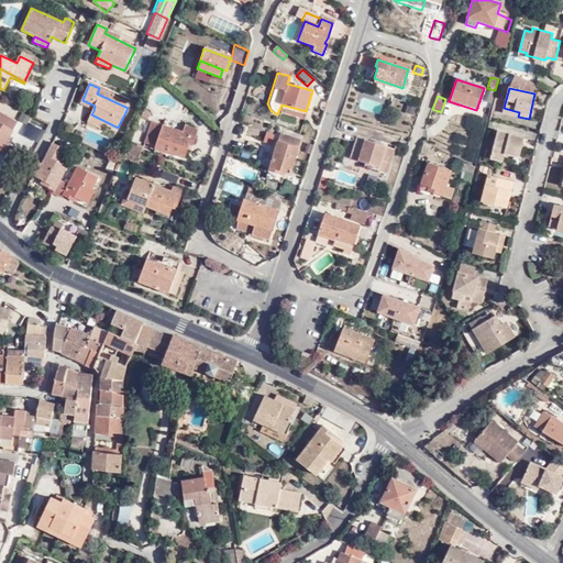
[(95,106),(83,100),(80,105),(94,111),(95,106)]
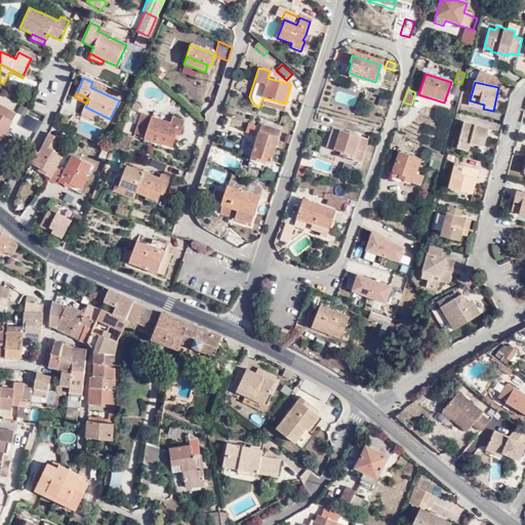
[(459,103),(469,106),(470,101),(471,96),(461,94),(459,103)]
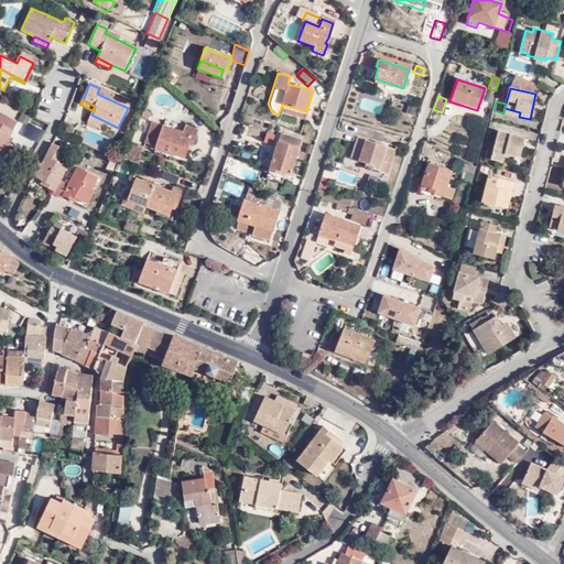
[(414,116),(416,109),(409,106),(407,112),(414,116)]
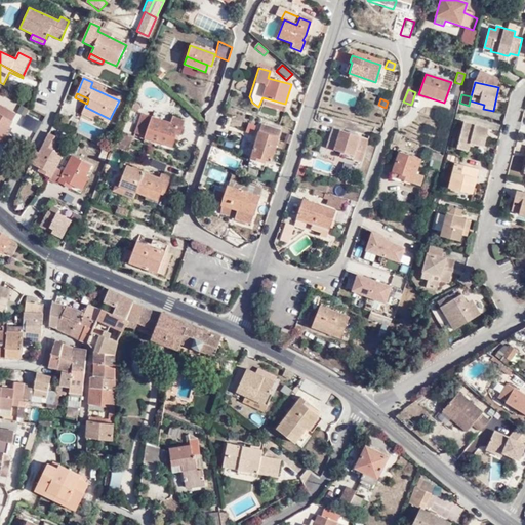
[(134,103),(132,110),(136,111),(142,109),(138,104),(134,103)]
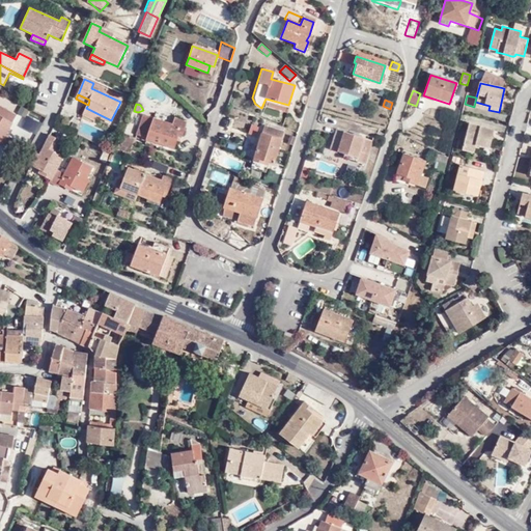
[(11,122),(16,115),(0,107),(0,145),(5,149),(11,139),(6,136),(12,123),(11,122)]
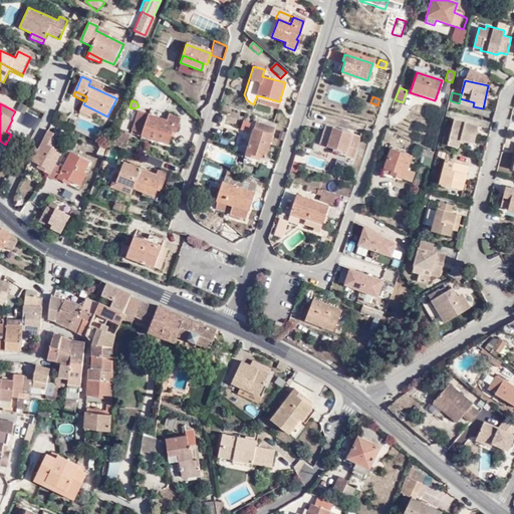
[(106,119),(107,116),(83,104),(81,108),(93,113),(106,119)]
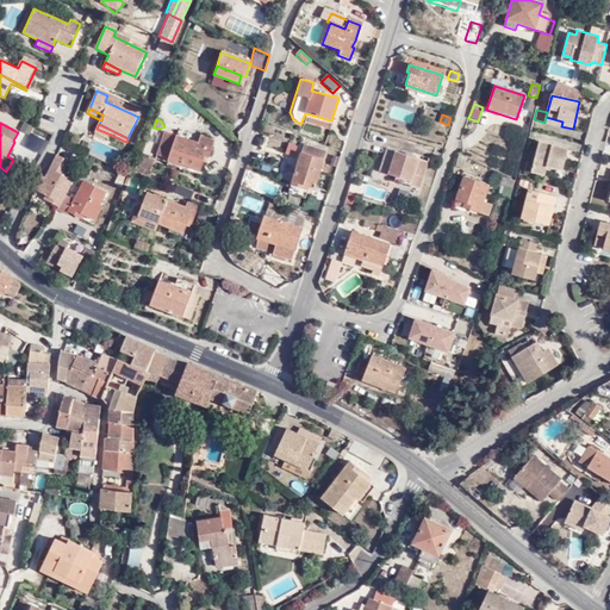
[(110,141),(111,135),(97,129),(94,134),(110,141)]
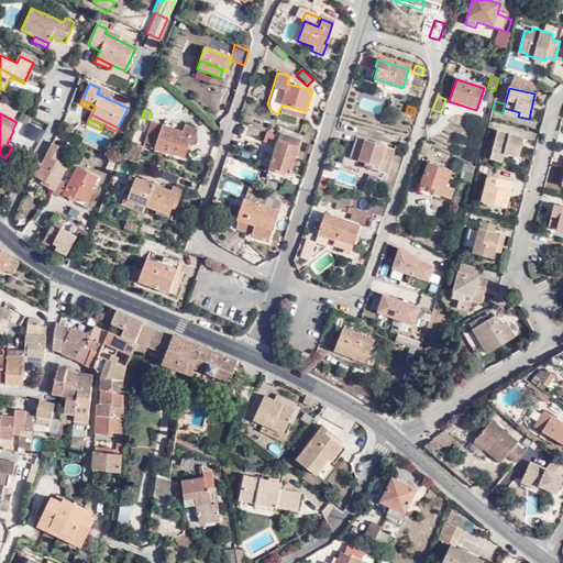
[(183,158),(186,150),(187,145),(191,146),(196,131),(184,128),(181,134),(150,122),(142,144),(183,158)]
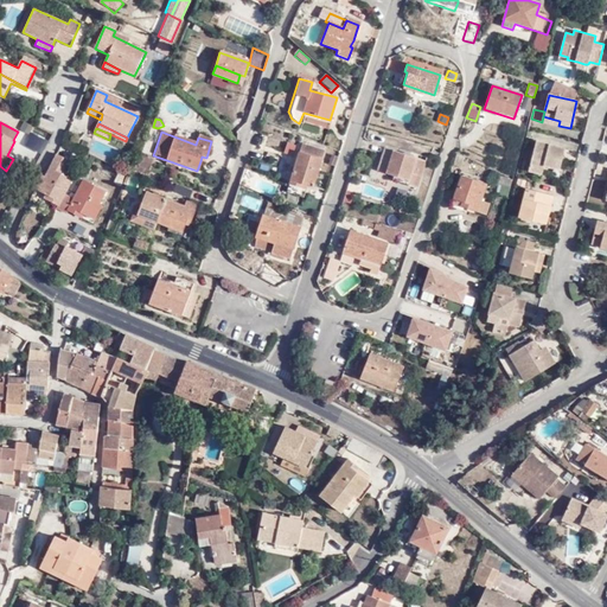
[(311,191),(324,151),(301,144),(288,184),(289,184),(307,190),(311,191)]
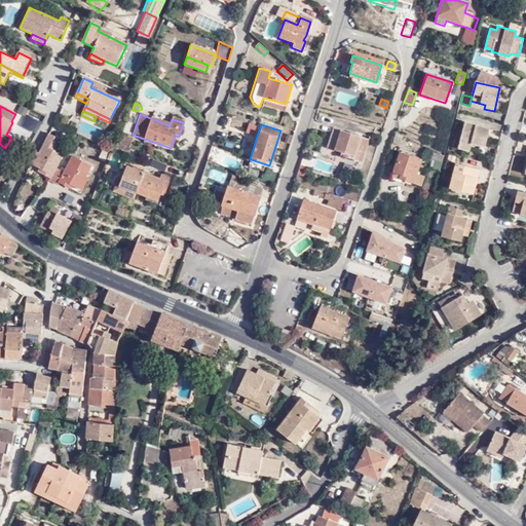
[(489,128),(476,124),(474,129),(463,127),(458,147),(470,150),(472,143),(485,147),(489,128)]
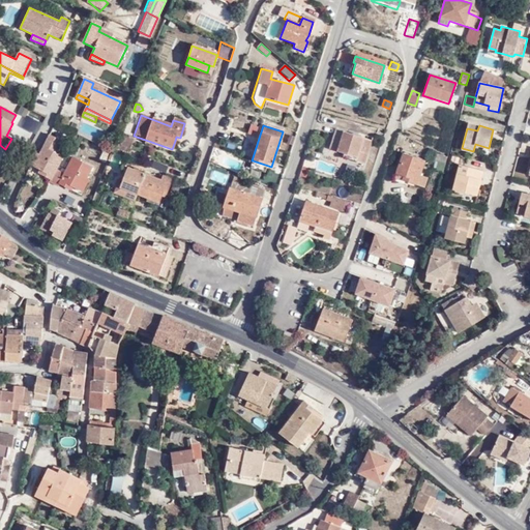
[(335,150),(343,131),(334,128),(328,148),(335,150)]
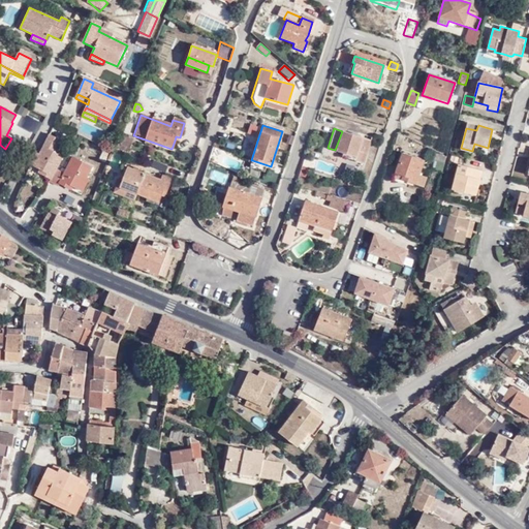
[(369,141),(342,131),(335,150),(342,153),(347,154),(345,158),(361,163),(369,141)]
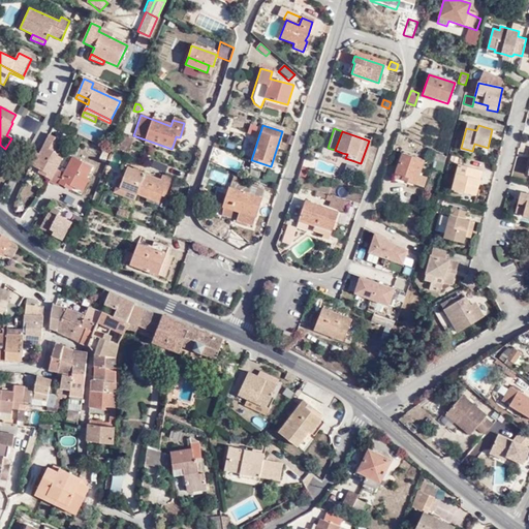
[(55,153),(61,141),(51,134),(38,158),(35,157),(30,165),(39,172),(38,174),(50,180),(49,183),(57,187),(59,185),(71,192),(72,190),(82,194),(88,182),(86,181),(93,168),(73,158),(65,174),(57,168),(63,157),(55,153)]
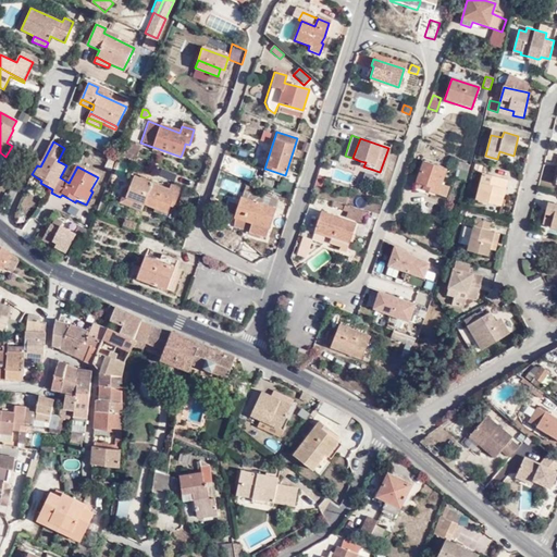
[(138,155),(139,152),(140,146),(128,143),(126,150),(138,155)]
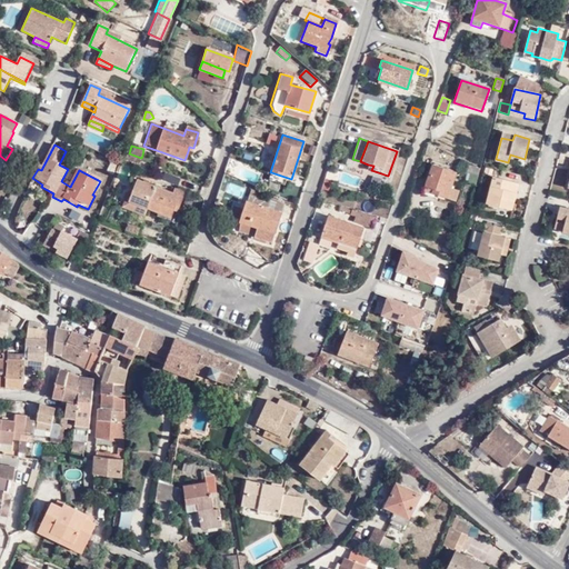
[(107,171),(113,175),(118,163),(112,160),(107,171)]
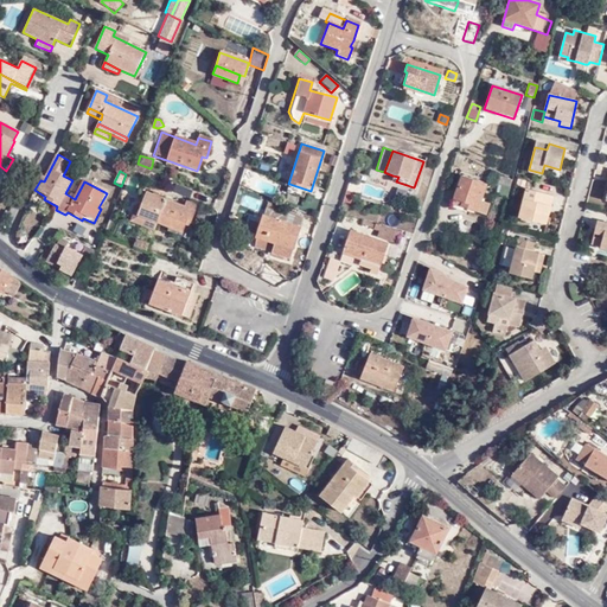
[(483,195),(486,185),(461,177),(451,208),(459,211),(461,206),(484,215),(490,198),(483,195)]
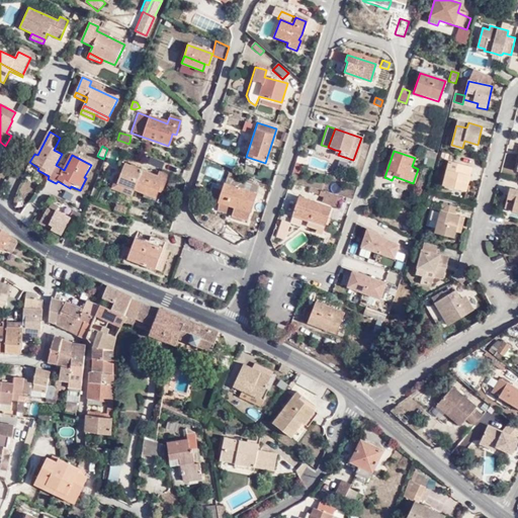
[(306,165),(309,157),(298,153),(295,162),(306,165)]
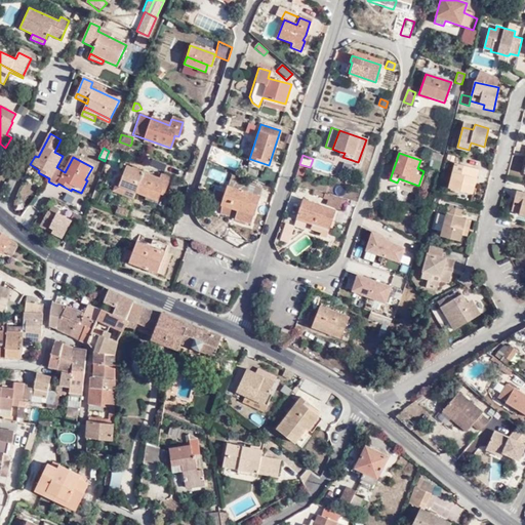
[(266,164),(250,159),(248,166),(264,170),(266,164)]
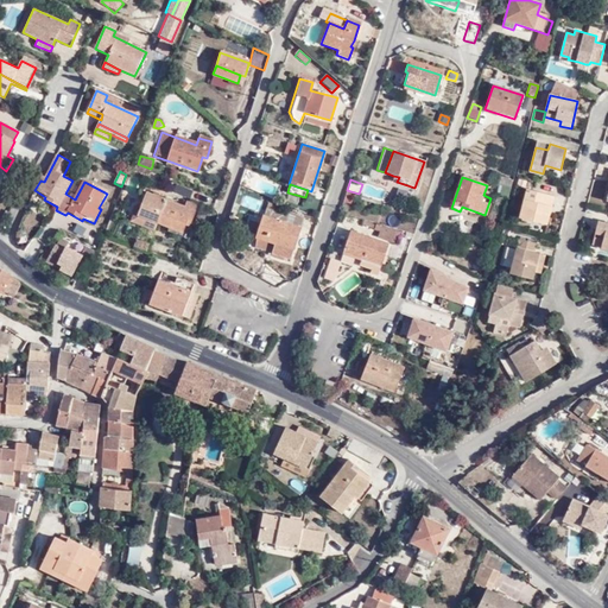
[(520,217),(542,223),(545,210),(550,213),(553,196),(527,189),(520,217)]
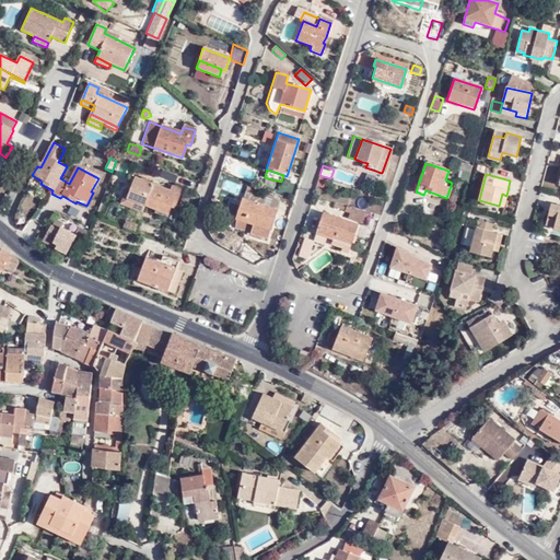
[(144,206),(149,207),(158,186),(135,177),(128,194),(126,198),(144,206)]
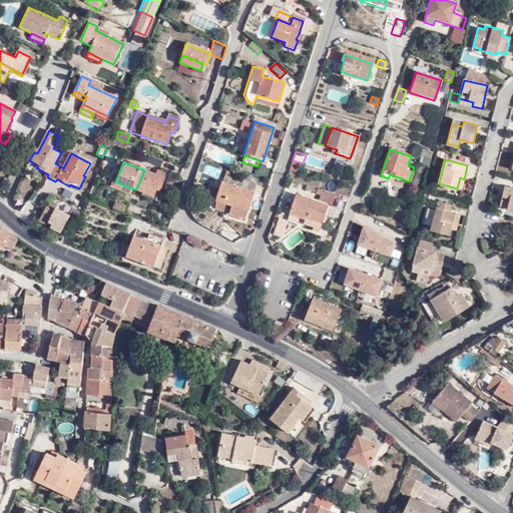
[(214,178),(217,170),(210,167),(208,176),(214,178)]
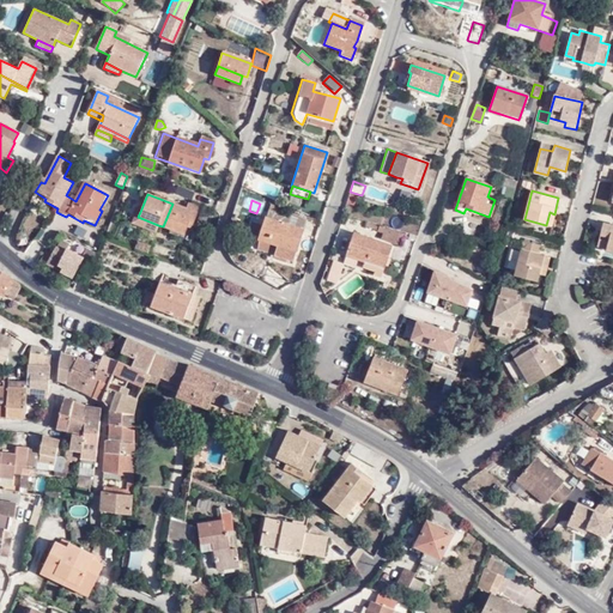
[(173,204),(163,226),(183,235),(187,226),(189,220),(193,223),(199,207),(188,202),(186,208),(173,204)]
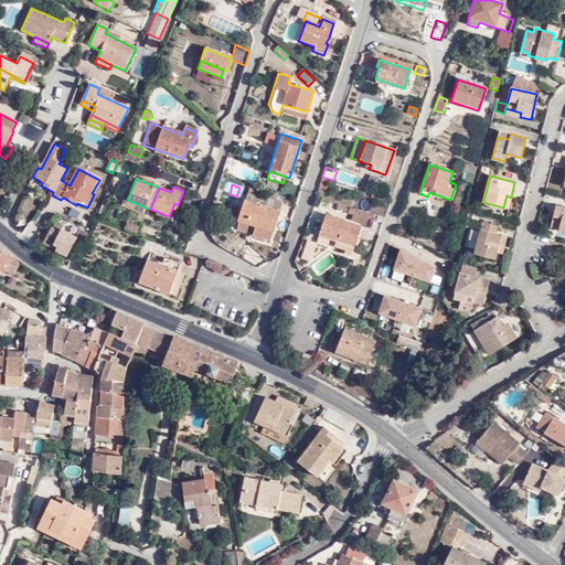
[(248,189),(244,201),(278,212),(281,203),(248,189)]
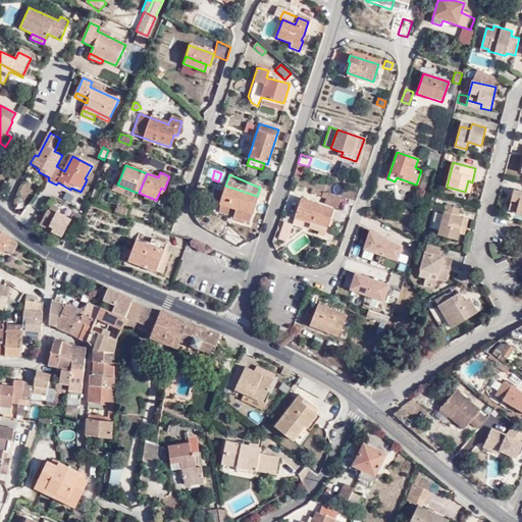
[(132,197),(135,192),(117,185),(119,180),(116,179),(112,190),(132,197)]
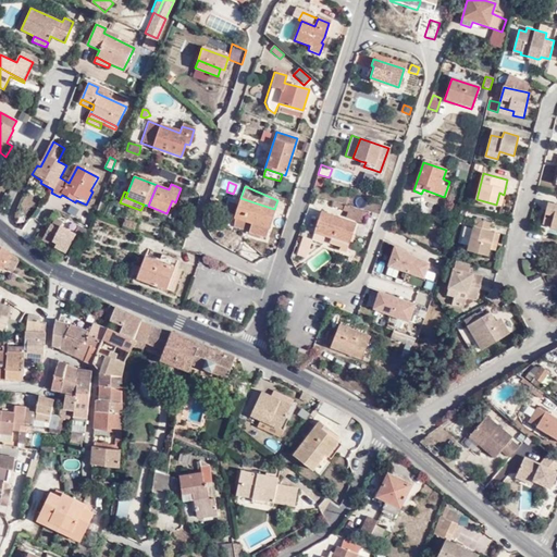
[(240,198),(234,218),(251,223),(248,232),(259,235),(258,239),(264,240),(274,209),(240,198)]
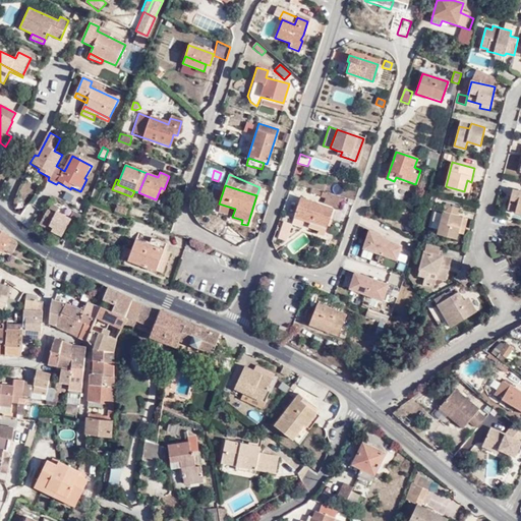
[(520,191),(520,192),(512,190),(506,210),(515,212),(515,213),(520,215),(520,191)]
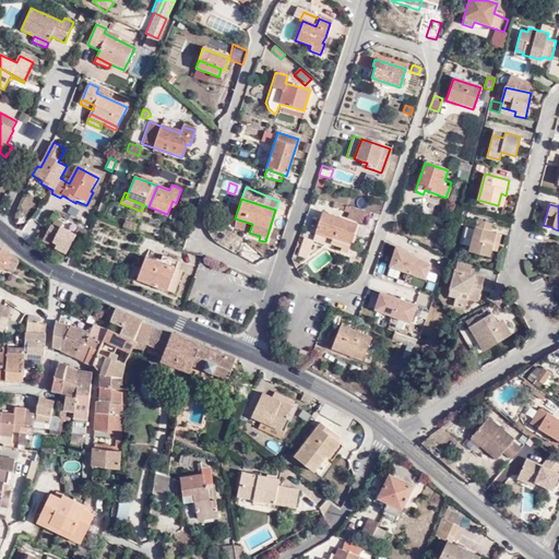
[(364,223),(367,214),(345,206),(344,211),(348,212),(346,217),(364,223)]
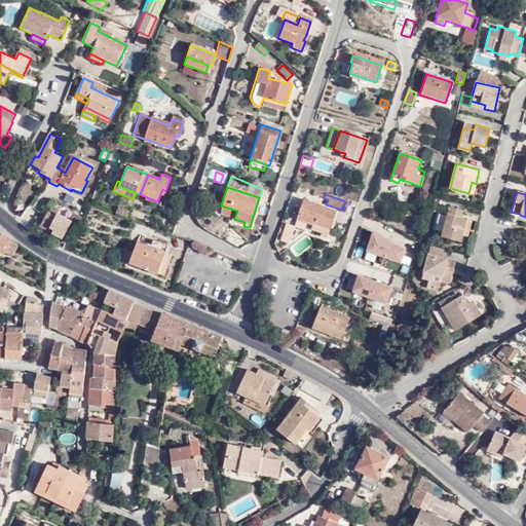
[(326,238),(335,212),(303,201),(297,218),(313,223),(311,229),(321,232),(320,236),(326,238)]
